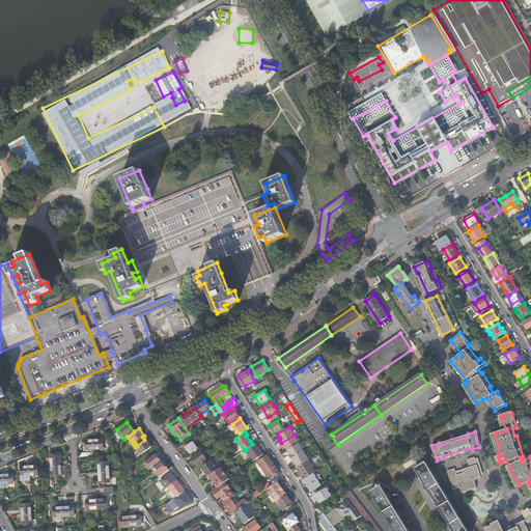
[(299,443),(295,435),(281,443),(283,446),(284,446),(285,447),(287,450),(299,443)]
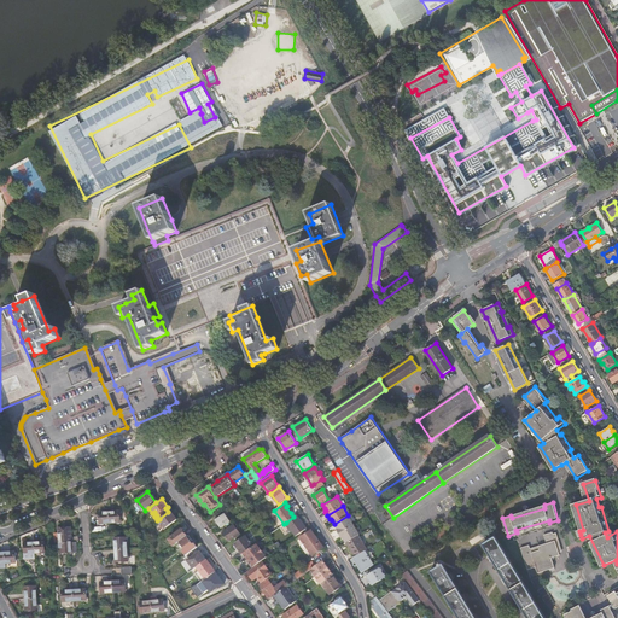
[(120,511),(110,512),(110,523),(116,523),(116,522),(120,522),(120,511)]
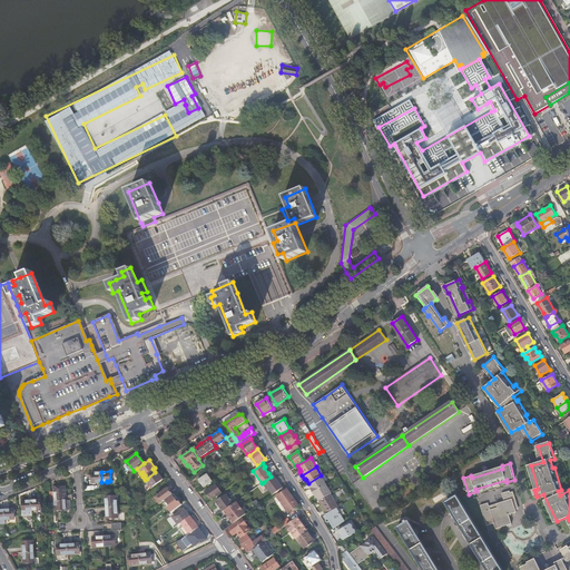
[(101,482),(101,472),(91,472),(92,482),(97,482),(101,482)]
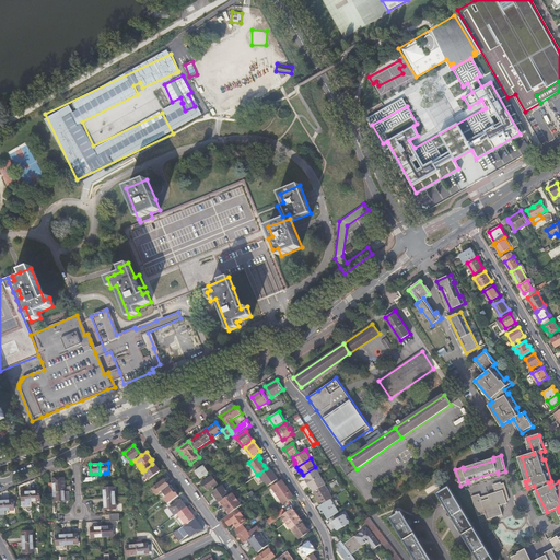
[(152,464),(144,470),(150,478),(161,470),(158,467),(156,467),(153,464),(152,464)]
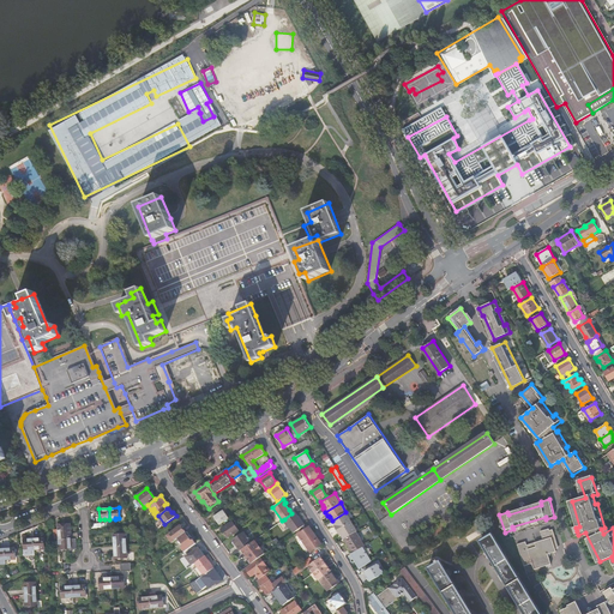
[(214,517),(220,524),(229,518),(223,510),(214,517)]
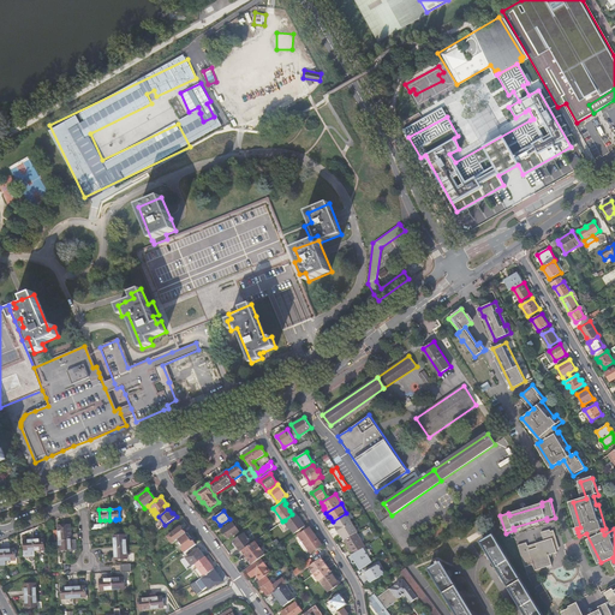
[(285,520),(294,533),(305,526),(296,512),(292,514),(285,520)]
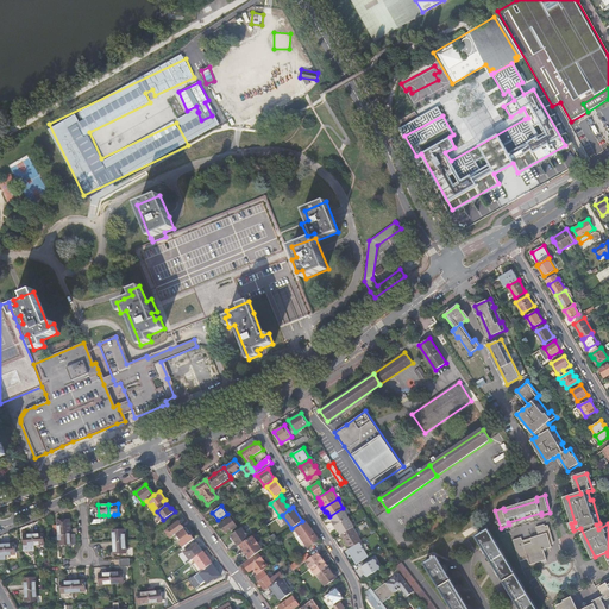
[(355,527),(343,508),(330,516),(332,521),(331,522),(337,531),(338,529),(341,535),(353,528),(355,527)]
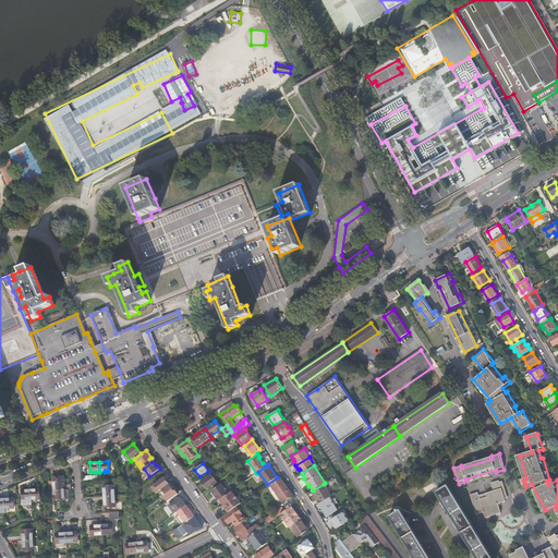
[(214,485),(219,482),(217,480),(214,482),(209,475),(202,481),(207,488),(213,484),(214,485)]
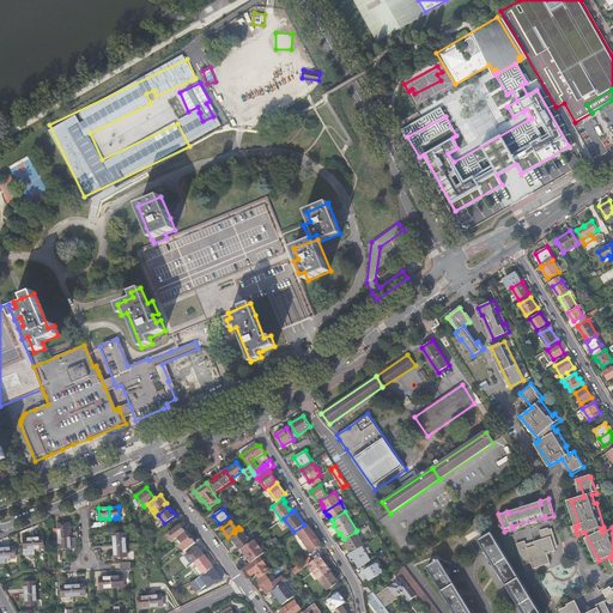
[(54,529),(54,539),(59,539),(71,538),(71,523),(59,523),(59,529),(54,529)]
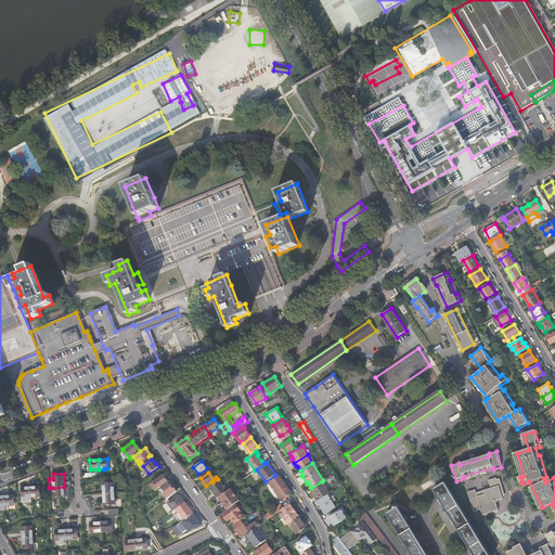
[(151,483),(156,490),(162,487),(168,481),(164,475),(151,483)]
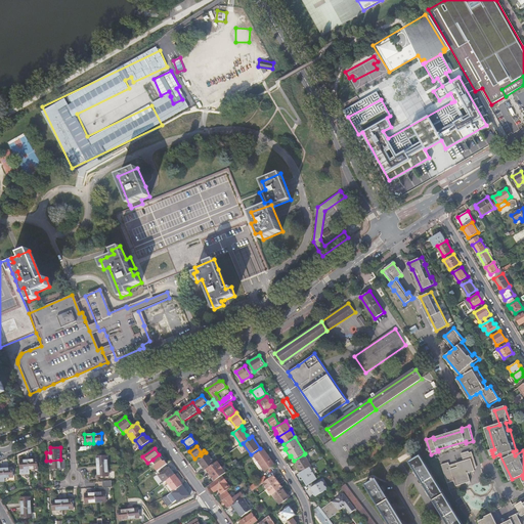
[(262,466),(271,460),(264,449),(260,452),(261,454),(263,456),(261,459),(258,461),(262,466)]
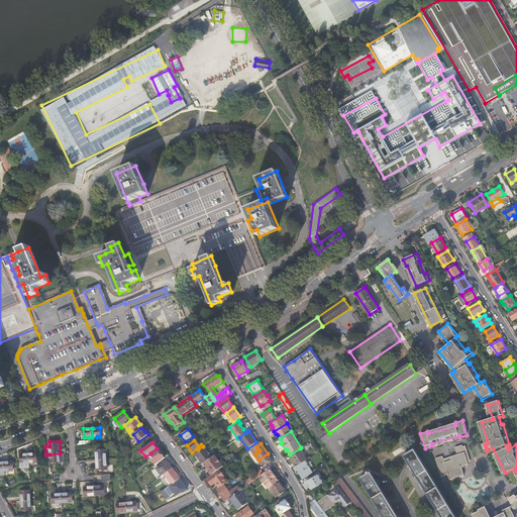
[(466,477),(462,468),(466,468),(464,466),(470,464),(467,455),(469,454),(466,445),(463,445),(462,444),(455,446),(457,454),(444,458),(443,456),(435,458),(441,477),(448,474),(450,480),(460,477),(460,478),(466,477)]
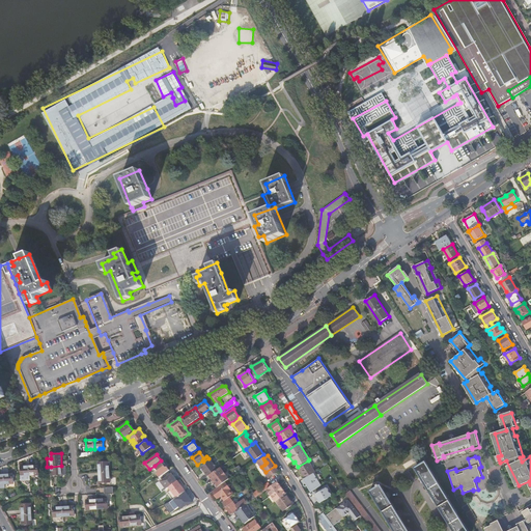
[(165,464),(162,459),(161,460),(155,466),(159,472),(157,474),(160,477),(170,470),(167,467),(166,467),(164,465),(165,464)]
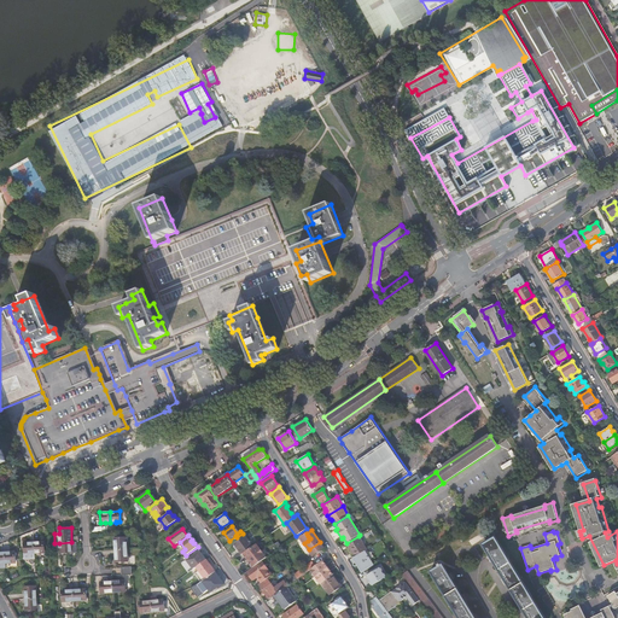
[(244,553),(254,546),(245,536),(234,544),(243,554),(244,553)]
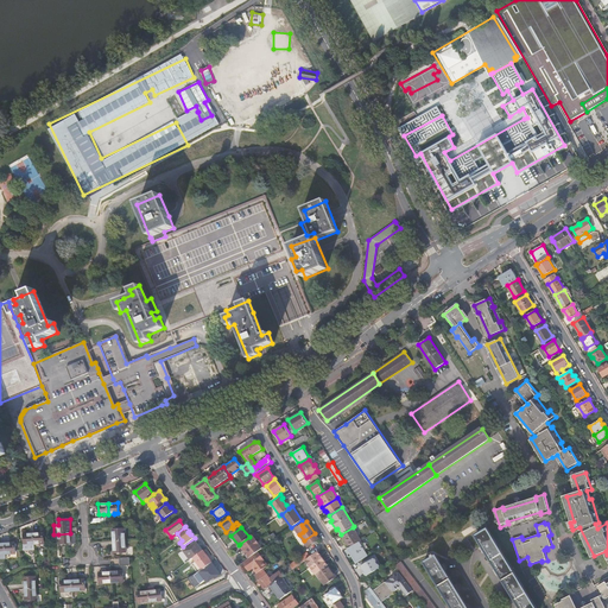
[(361,540),(353,527),(341,534),(349,548),(359,542),(361,540)]
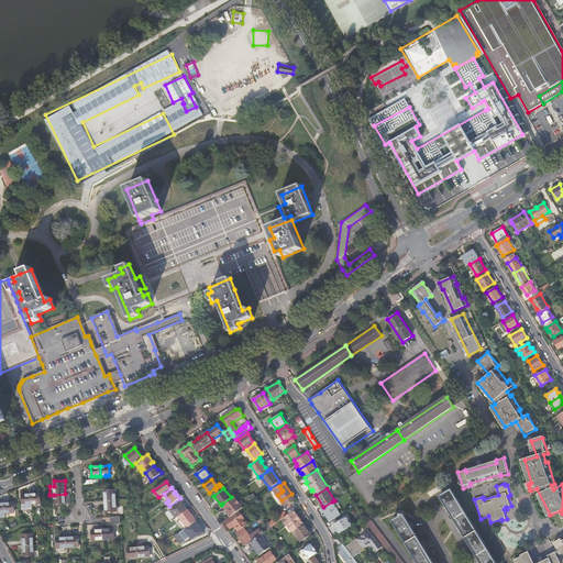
[(105,490),(106,500),(117,500),(116,494),(114,494),(114,489),(105,490)]
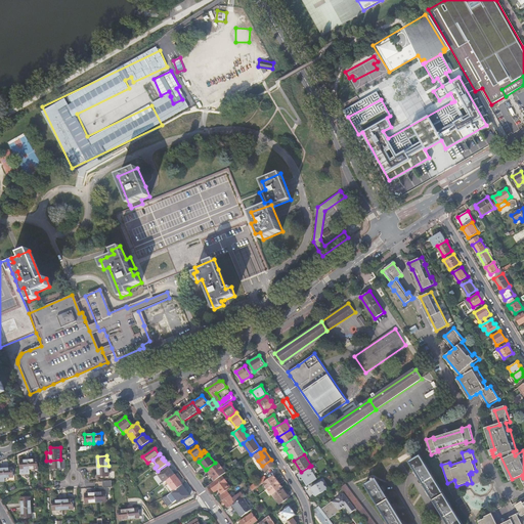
[(462,523),(421,455),(410,462),(417,471),(415,472),(419,475),(428,490),(428,495),(430,493),(438,507),(436,508),(440,510),(448,523),(462,523)]
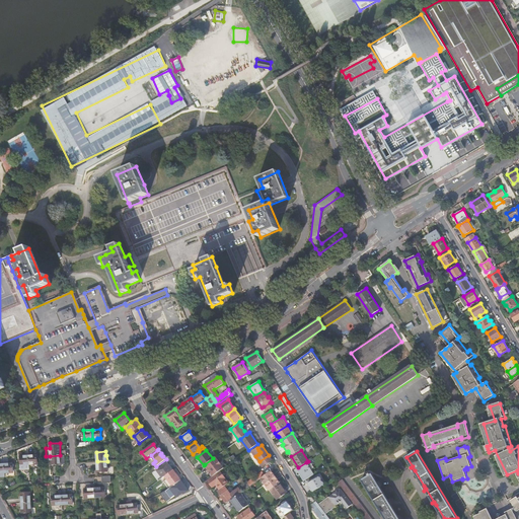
[(29,469),(29,464),(28,455),(20,456),(20,464),(20,470),(29,469)]
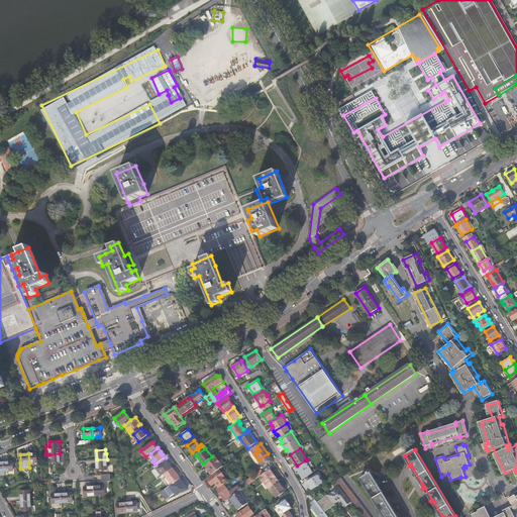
[(28,453),(29,462),(34,462),(34,461),(37,461),(37,453),(28,453)]
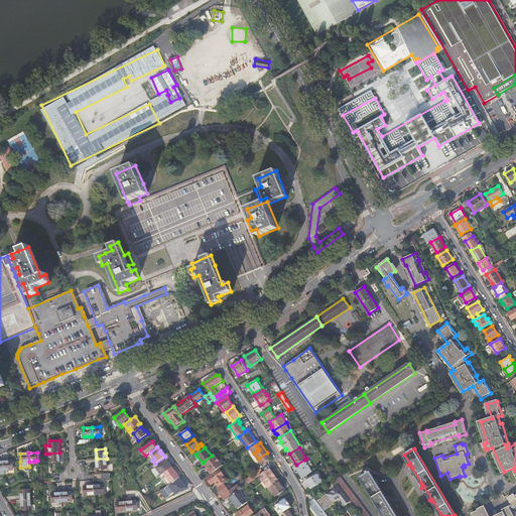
[(59,453),(49,454),(50,462),(60,461),(59,454),(59,453)]
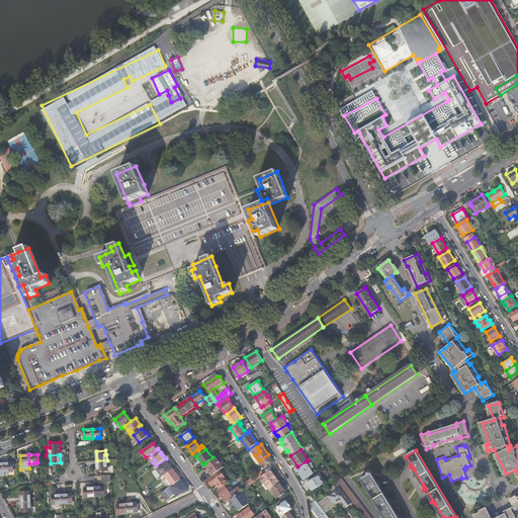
[(271,458),(268,454),(259,460),(262,465),(271,458)]
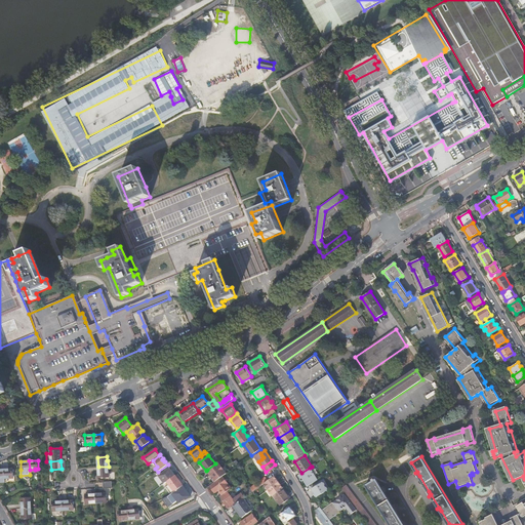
[(207,470),(215,482),(221,478),(223,476),(227,474),(218,461),(215,463),(207,470)]
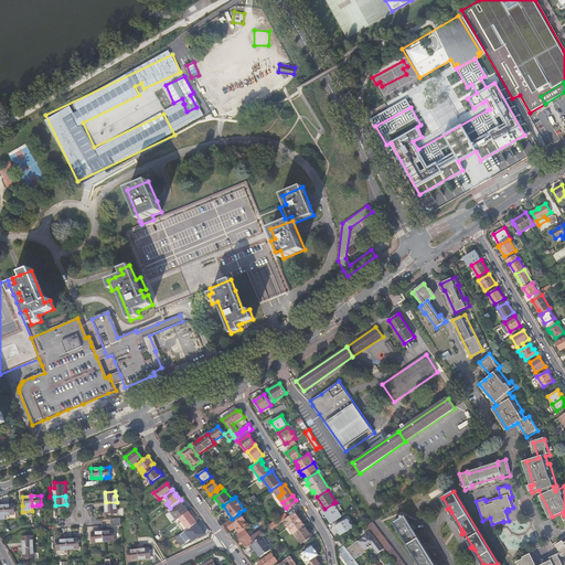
[(117,502),(106,502),(106,513),(116,513),(116,509),(117,509),(117,502)]
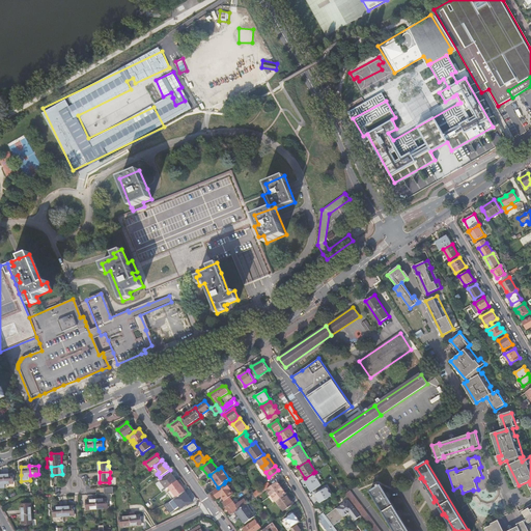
[(161,481),(166,488),(169,486),(177,480),(172,473),(161,481)]
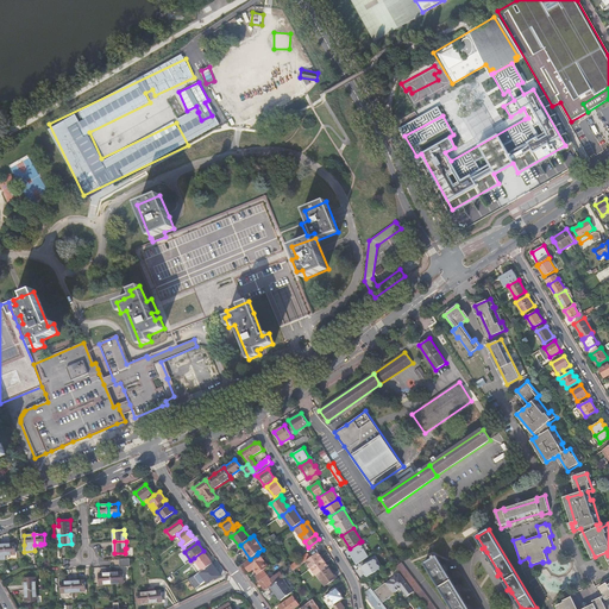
[(368,557),(359,542),(350,548),(347,550),(357,564),(368,557)]
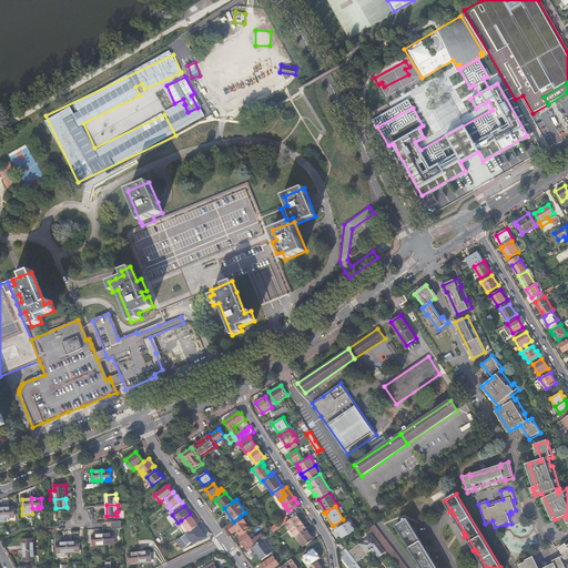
[(4,507),(6,517),(10,517),(14,516),(14,507),(4,507)]
